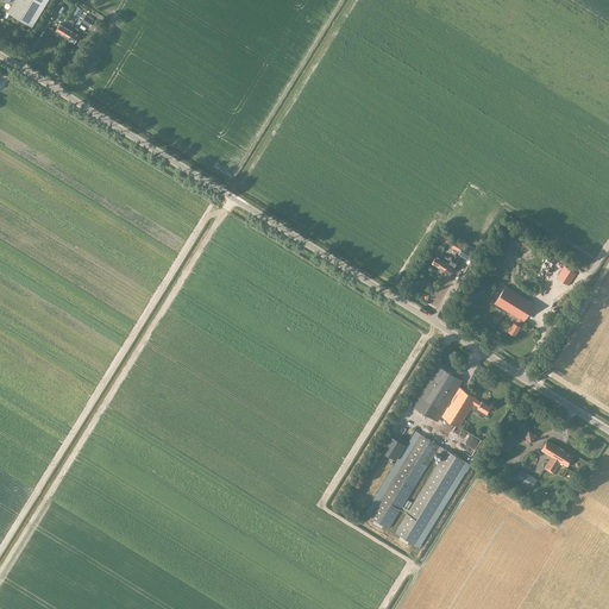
[(32,25),(48,0),(4,0),(12,5),(8,11),(32,25)]
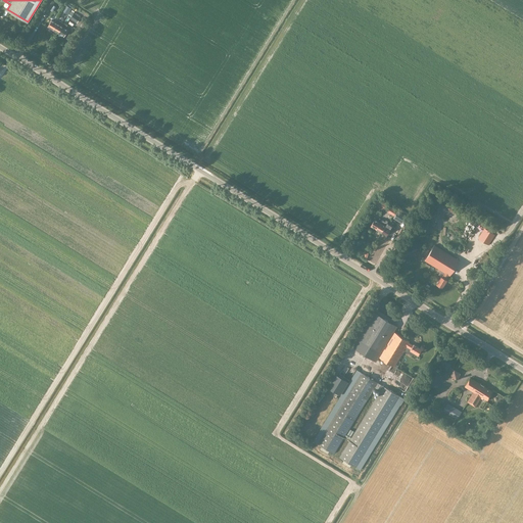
[(53,30),(59,20),(57,19),(54,21),(51,19),(47,27),(53,30)]
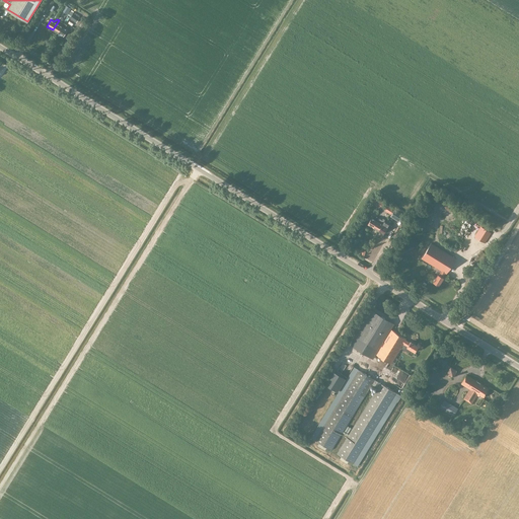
[(64,23),(61,21),(59,20),(53,29),(58,32),(64,23)]
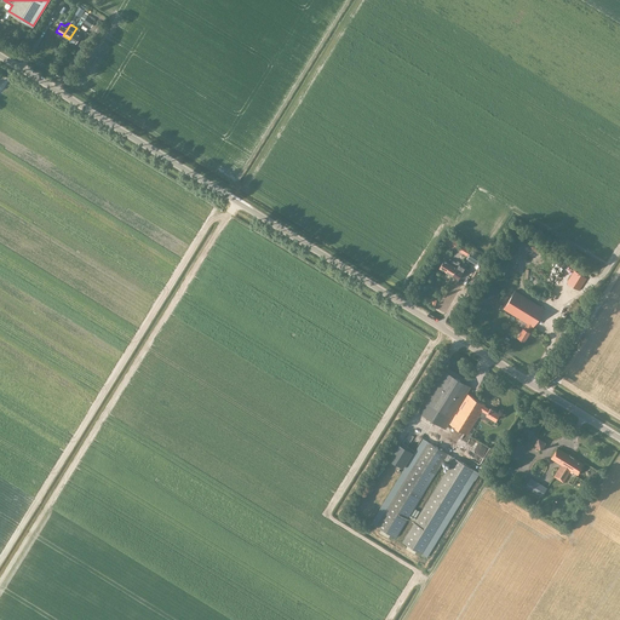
[(80,35),(78,34),(80,29),(76,28),(69,39),(75,44),(80,35)]
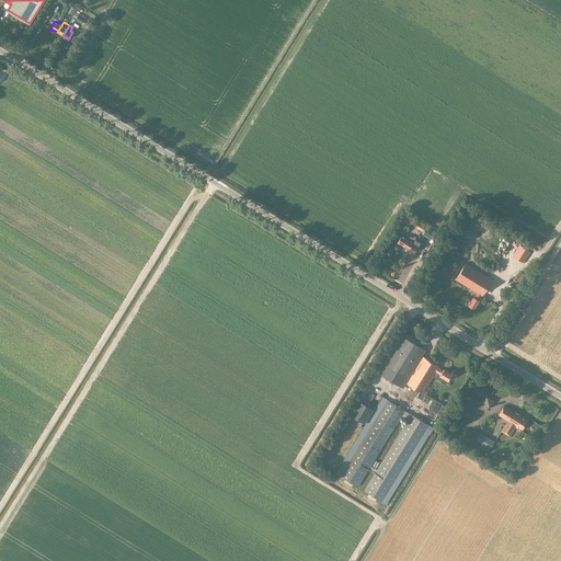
[(418,221),(415,227),(423,231),(425,227),(418,221)]
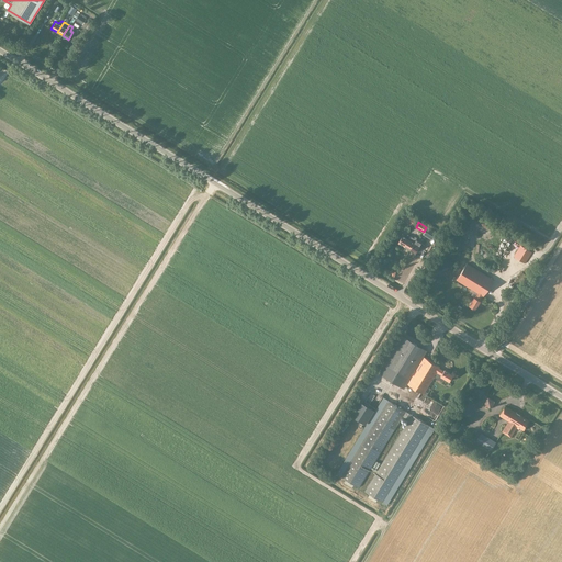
[(423,234),(431,240),(437,232),(427,226),(423,234)]
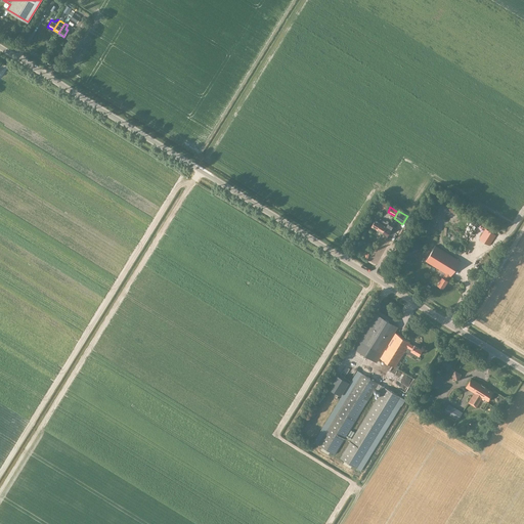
[(377,229),(382,220),(380,219),(378,221),(375,220),(370,226),(377,229)]
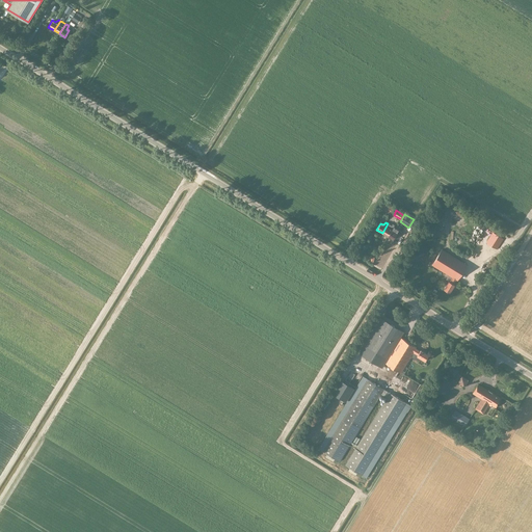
[(388,236),(392,230),(394,227),(395,224),(393,223),(392,225),(388,223),(382,233),(388,236)]
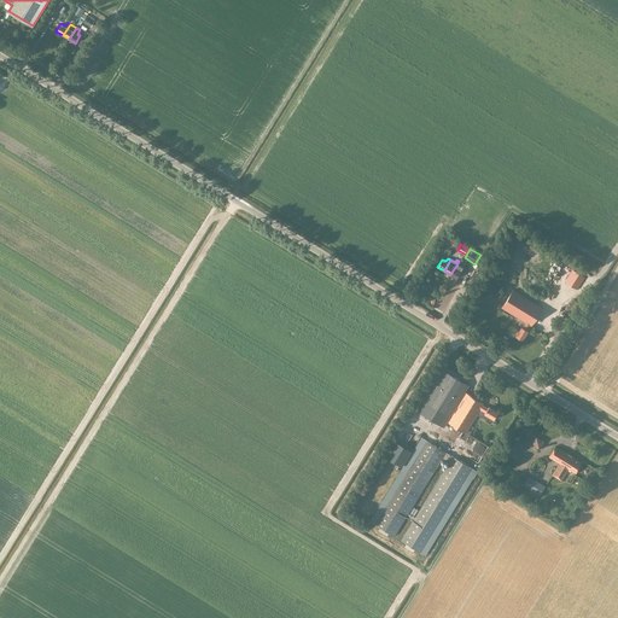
[(455,267),(450,274),(456,279),(461,272),(464,273),(466,269),(458,263),(455,267)]
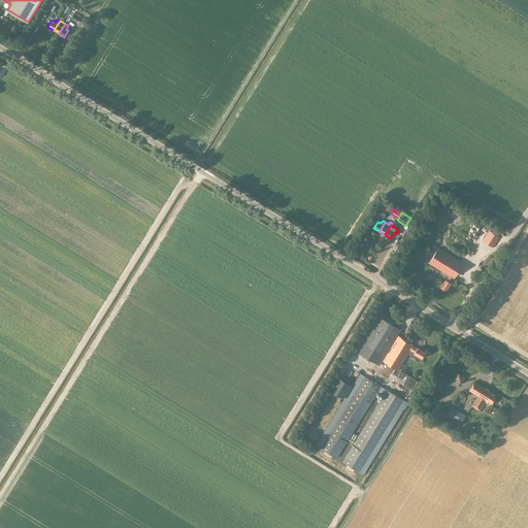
[(493,248),(499,236),(489,230),(482,241),(493,248)]
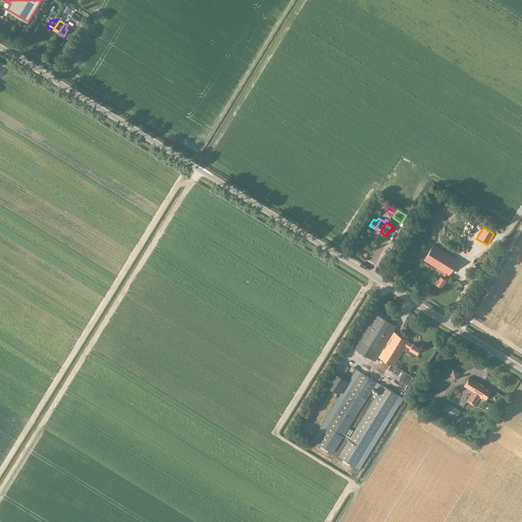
[(449,275),(458,260),(433,245),(424,260),(444,272),(441,276),(440,275),(435,283),(440,288),(446,279),(445,278),(448,274),(449,275)]
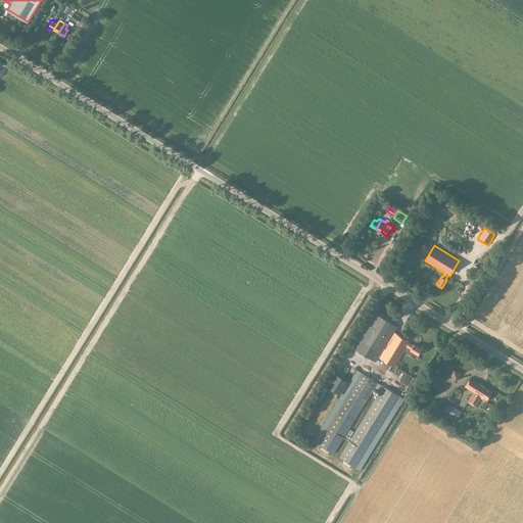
[(481,271),(490,256),(485,253),(476,268),(481,271)]
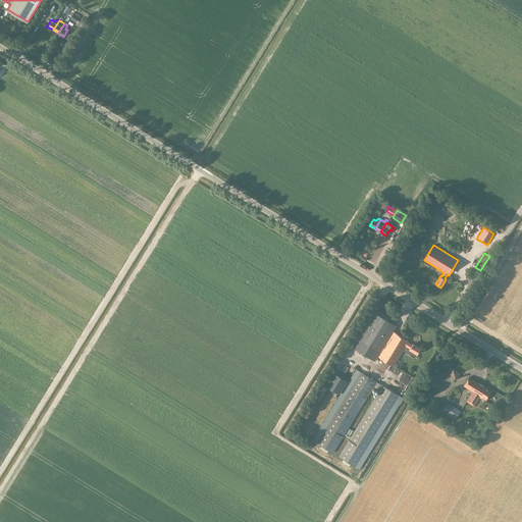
[(374,312),(358,337),(379,352),(382,347),(383,348),(385,344),(384,344),(396,325),(374,312)]
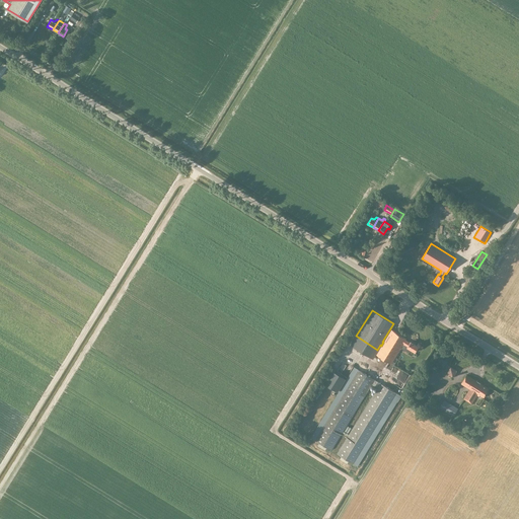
[(415,352),(418,347),(411,342),(410,343),(405,340),(405,339),(391,329),(383,342),(381,346),(376,354),(390,363),(402,344),(408,347),(406,347),(415,352)]
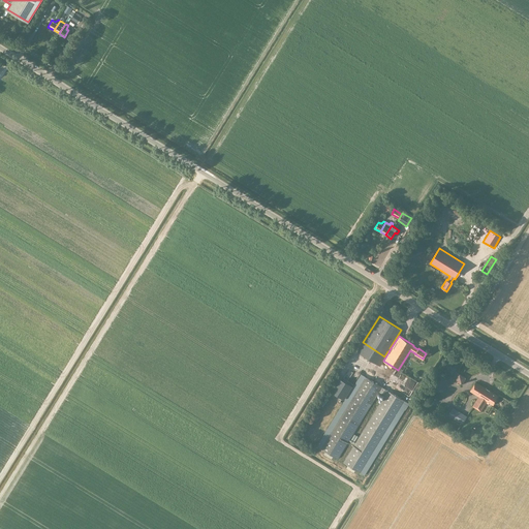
[(341,375),(355,382),(360,375),(345,368),(347,365),(344,363),(340,369),(343,371),(341,375)]
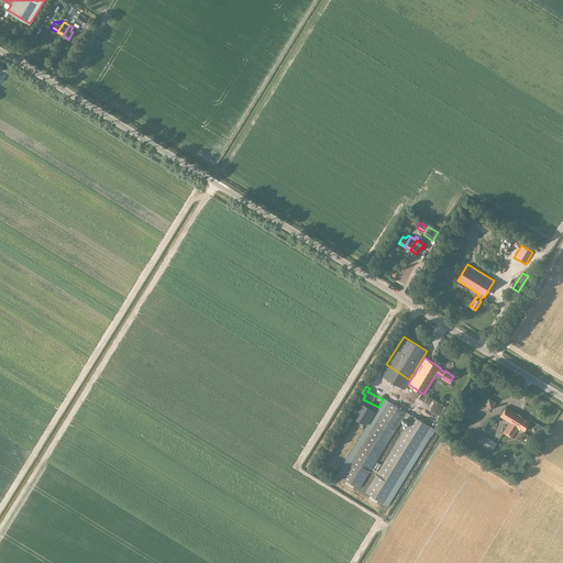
[(495,401),(488,397),(484,395),(479,403),(492,409),(495,401)]
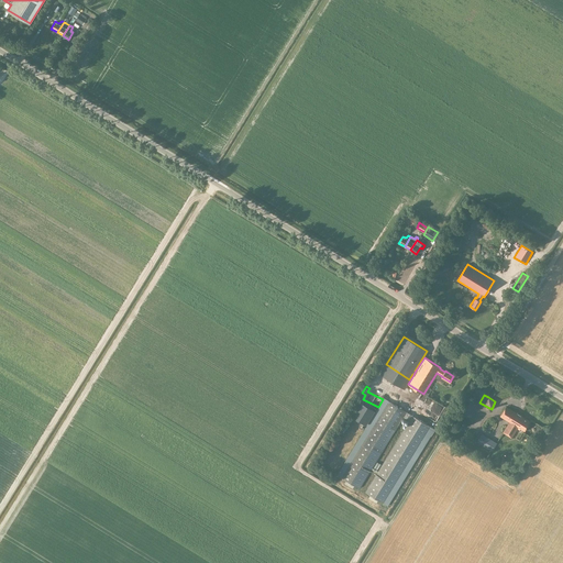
[(383,503),(430,427),(388,401),(342,477),(346,481),(344,484),(352,488),(354,485),(359,488),(404,417),(409,420),(365,492),(371,495),(368,498),(376,503),(378,499),(383,503)]
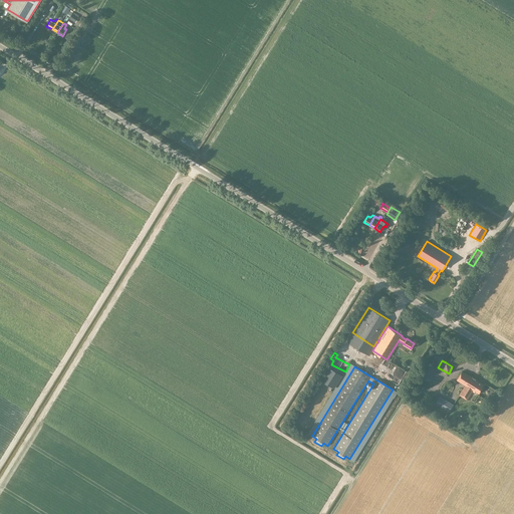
[(478,393),(484,384),(462,370),(456,379),(465,384),(459,395),(467,400),(473,390),(478,393)]
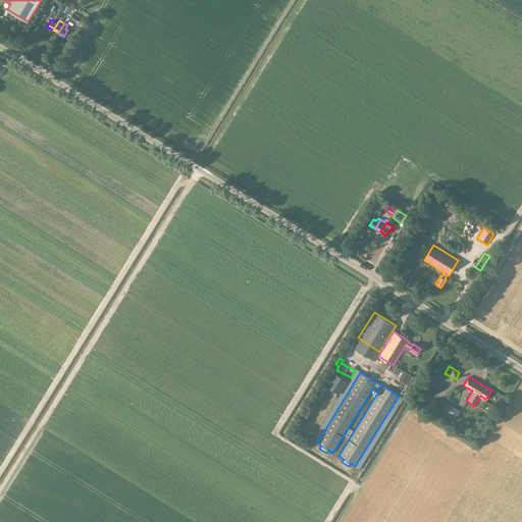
[(336,378),(327,397),(338,403),(348,384),(336,378)]
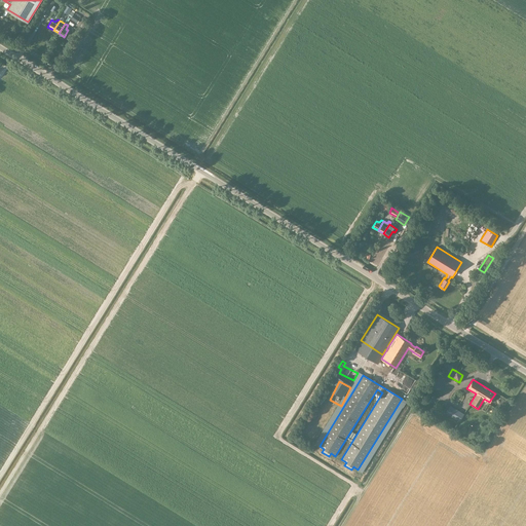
[(449,405),(445,412),(459,420),(463,413),(449,405)]
